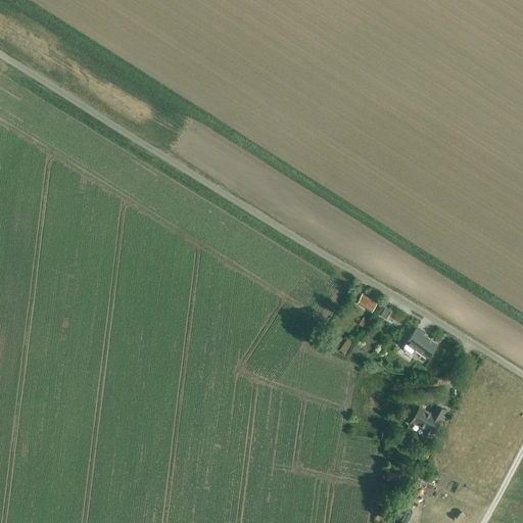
[(371,312),(376,304),(362,293),(357,301),(371,312)]
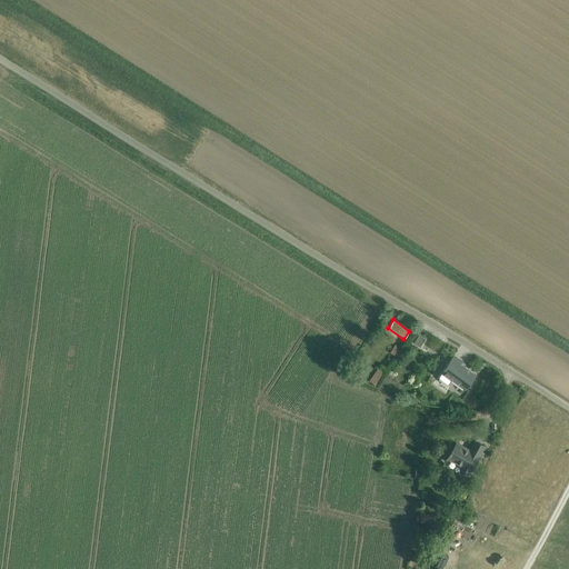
[(419,336),(413,343),(420,348),(426,339),(419,336)]
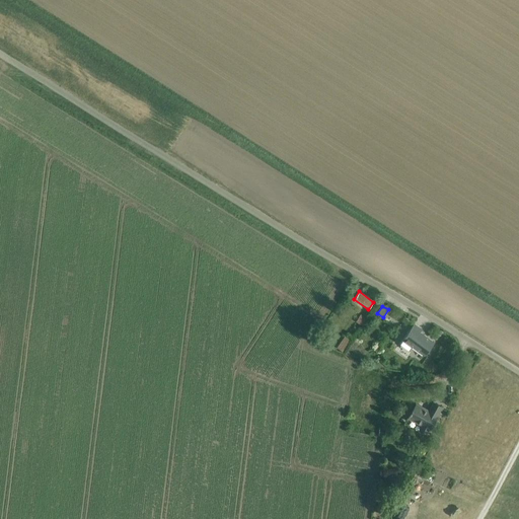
[(422,329),(414,323),(399,344),(409,350),(412,346),(425,356),(435,343),(421,332),(422,329)]
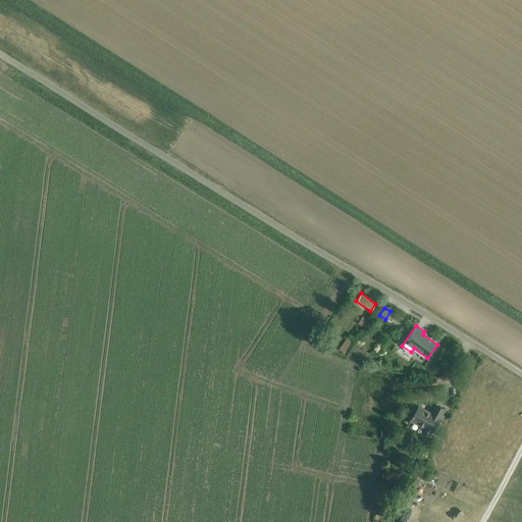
[(344,342),(338,349),(344,353),(349,346),(344,342)]
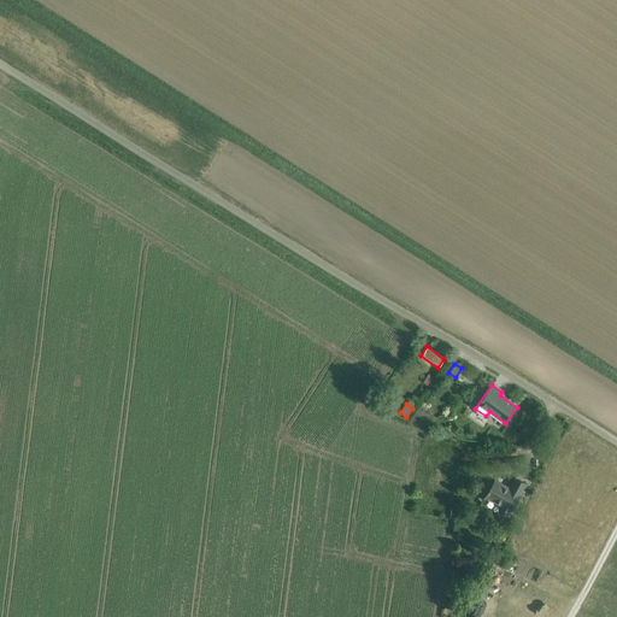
[(433,463),(436,451),(425,447),(422,460),(433,463)]
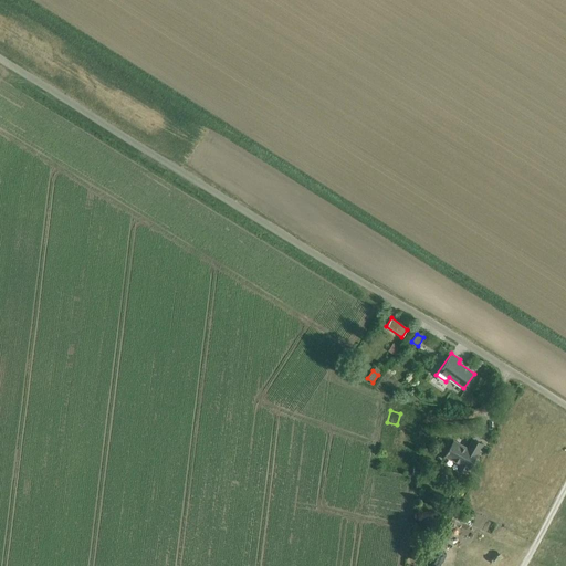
[(477,454),(482,444),(472,439),(467,449),(452,441),(444,457),(459,465),(457,469),(464,473),(467,470),(468,471),(468,470),(469,470),(477,454)]
